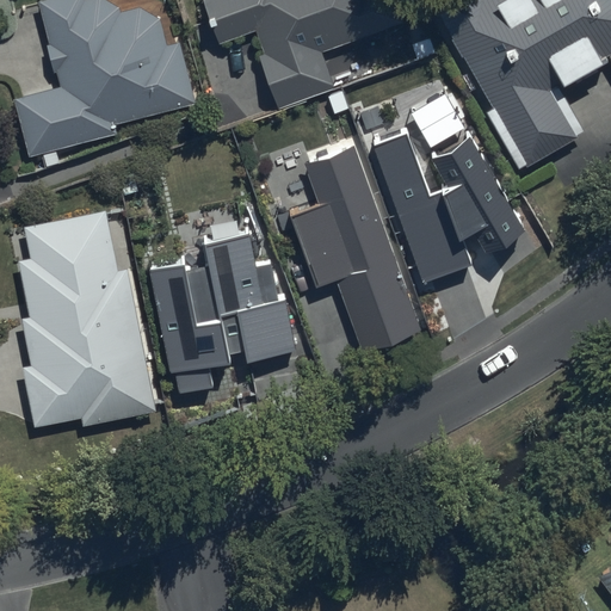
[(105,0),(56,0),(41,4),(61,90),(16,100),(29,156),(116,135),(113,127),(196,105),(180,44),(167,48),(162,29),(160,19),(139,8),(122,10),(105,0)]
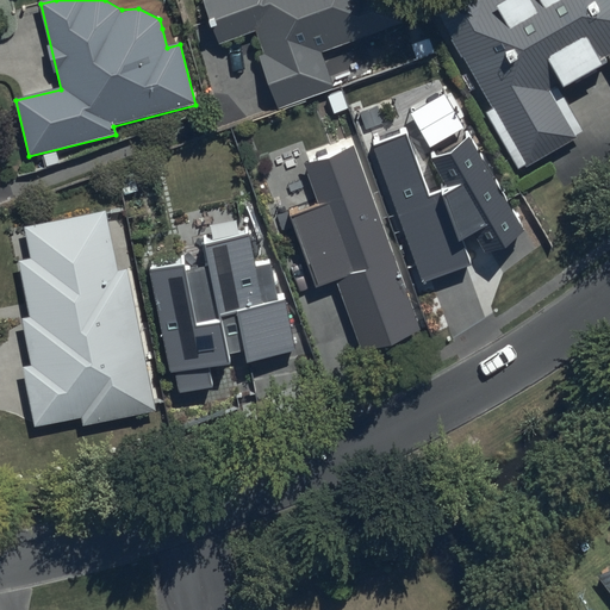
[(335,89),(322,53),(403,24),(394,0),(203,0),(219,44),(256,31),(265,56),(259,57),(277,110),(335,89)]
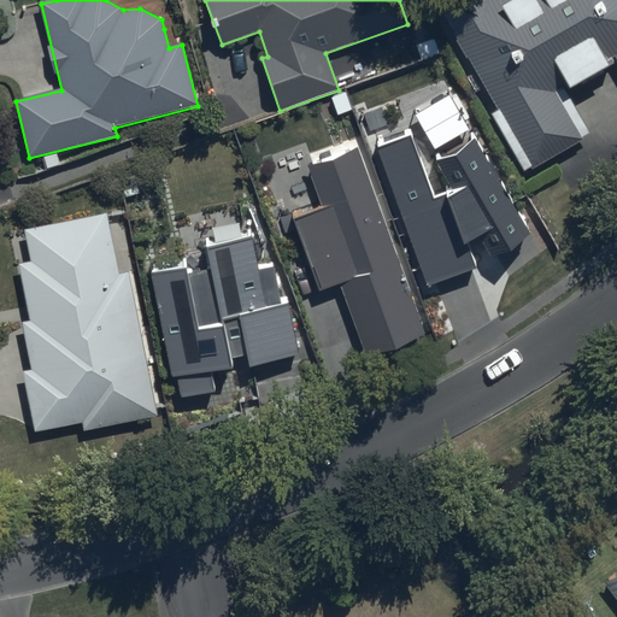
[(445,12),(435,18),(523,172),(589,135),(563,88),(569,84),(571,88),(611,66),(607,60),(615,57),(616,60),(616,0),(446,0),(440,4),(445,12)]
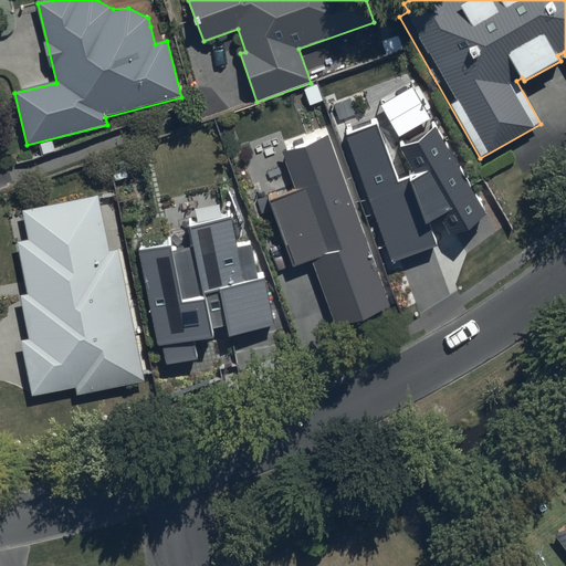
[(412,86),(381,105),(399,136),(430,118),(412,86)]
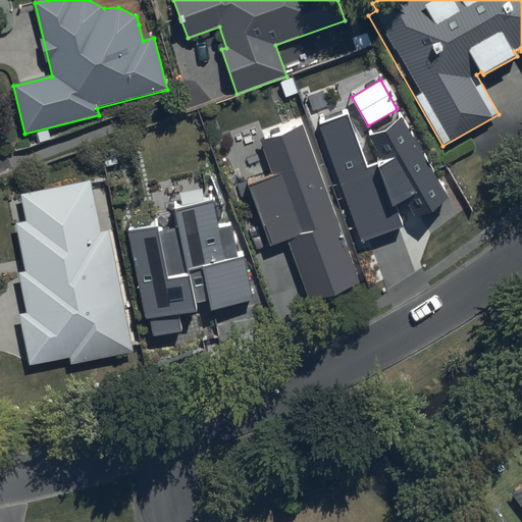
[(347,110),(319,121),(363,243),(404,226),(396,205),(406,199),(416,215),(449,196),(401,112),(368,132),(383,158),(367,165),(347,110)]
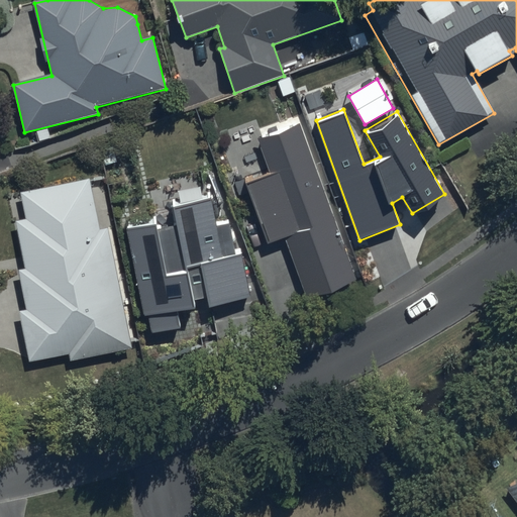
[(271,169),(244,179),(268,244),(284,238),(306,298),(357,280),(300,122),(259,137),(271,169)]
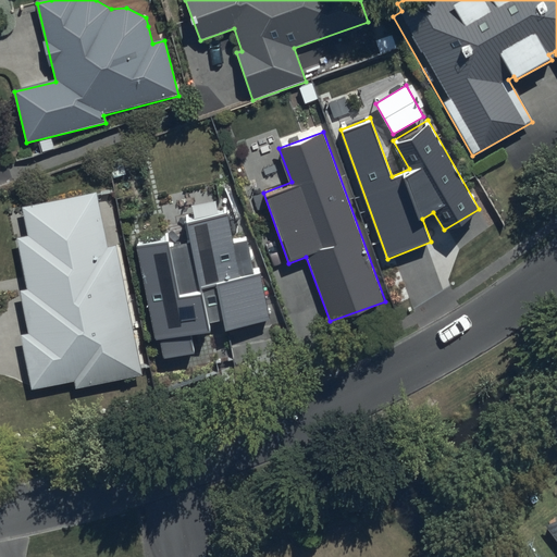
[(143,376),(116,247),(108,249),(97,195),(24,209),(29,237),(17,239),(27,292),(22,293),(31,335),(22,337),(33,391),(75,382),(77,390),(143,376)]
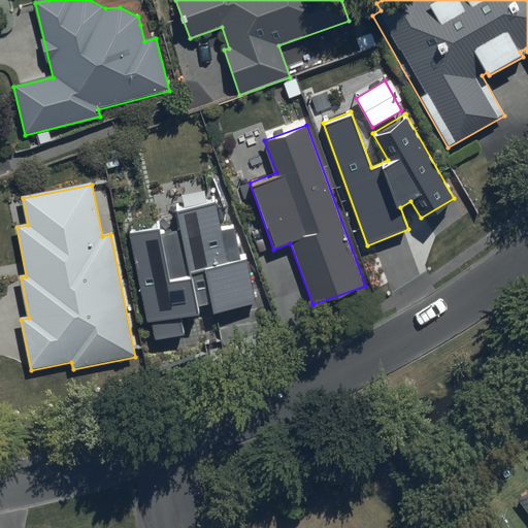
[(254,302),(245,261),(241,262),(232,222),(222,224),(217,199),(172,209),(176,230),(162,233),(160,226),(128,232),(146,324),(152,323),(156,339),(184,333),(180,318),(198,315),(196,306),(212,303),(215,310),(254,302)]
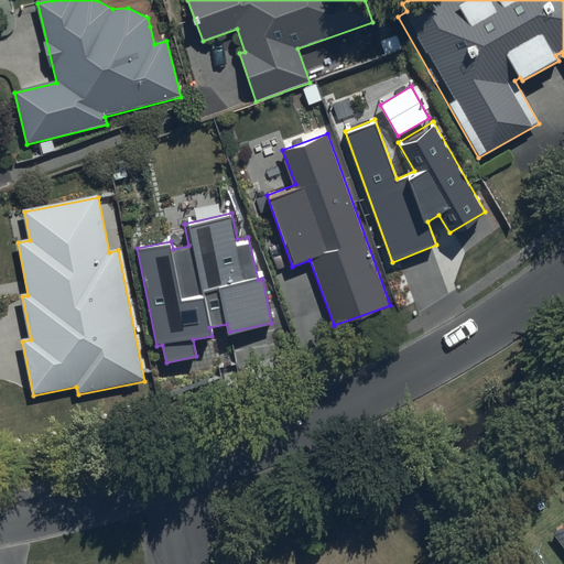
[(563,516),(552,525),(563,542),(563,516)]
